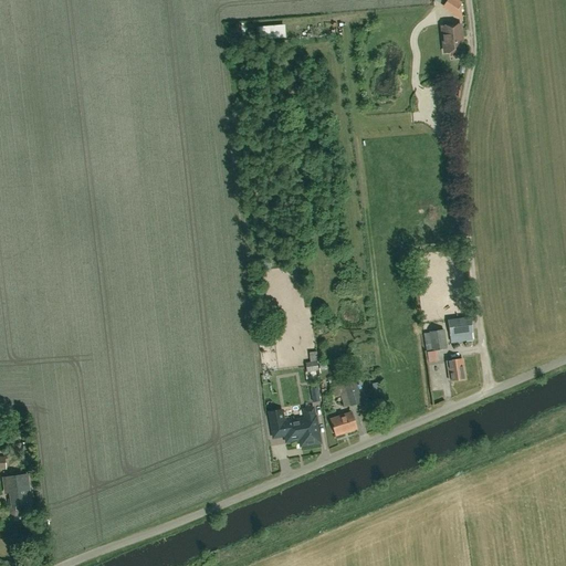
[(462,51),(460,25),(442,28),(443,39),(440,39),(441,43),(443,42),(444,53),(462,51)]
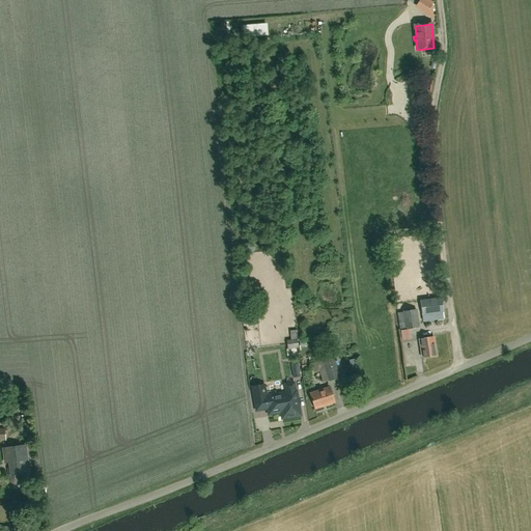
[(443,316),(441,301),(425,303),(426,309),(435,309),(436,317),(443,316)]
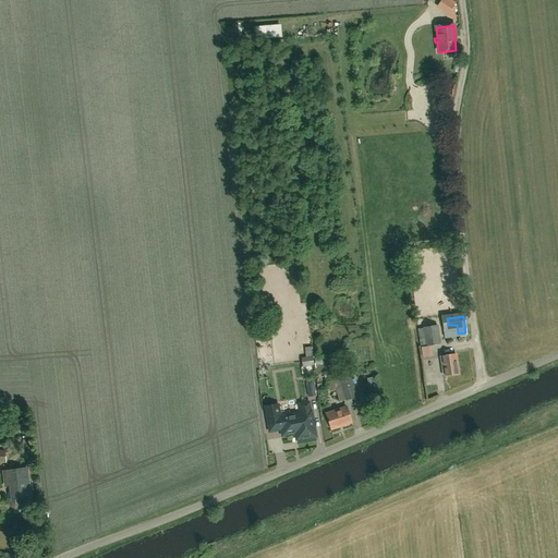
[(425,347),(440,343),(438,325),(422,327),(425,347)]
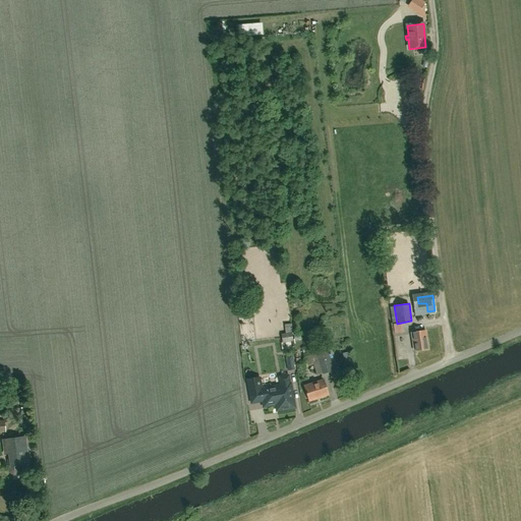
[(292,335),(293,335),(291,324),(284,325),(285,334),(281,334),(282,343),(292,342),(292,335)]
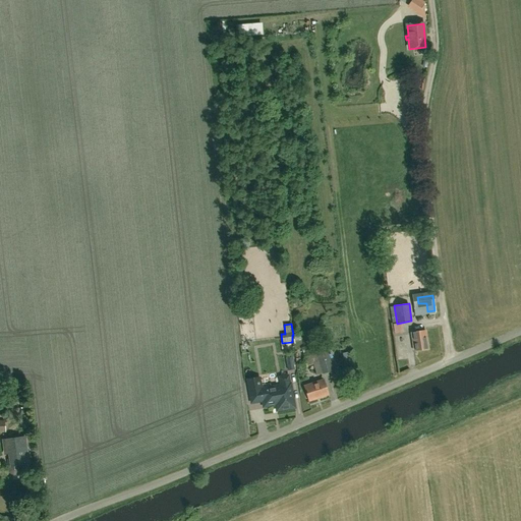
[(411,333),(414,351),(427,349),(425,331),(411,333)]
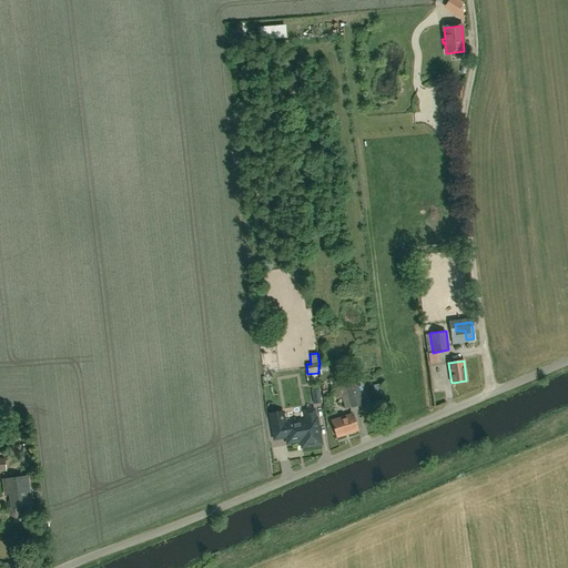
[(332,389),(344,385),(341,375),(328,379),(332,389)]
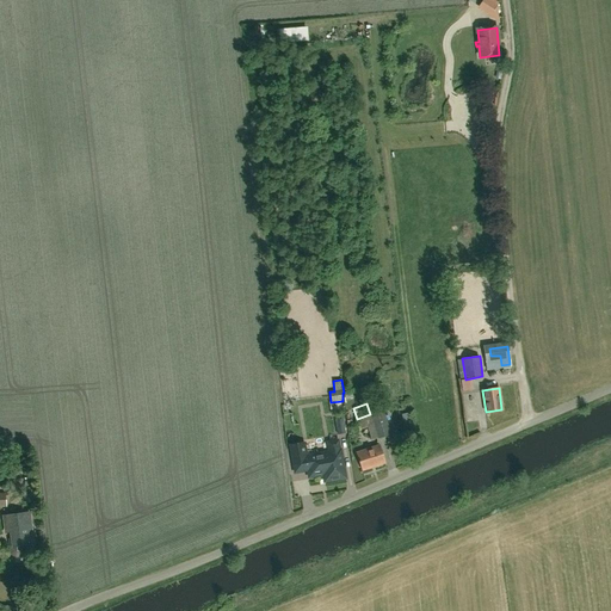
[(383,412),(371,415),(378,438),(390,433),(383,412)]
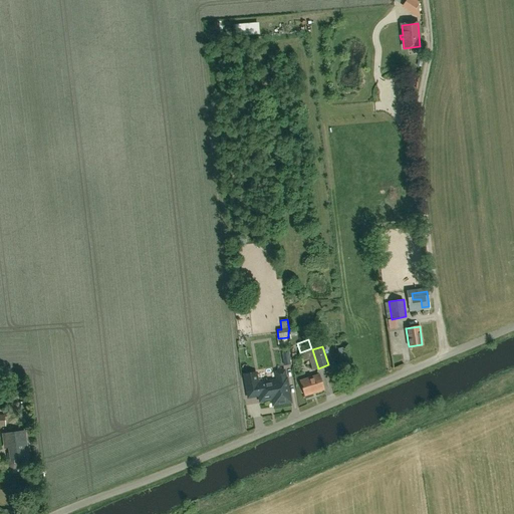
[(289,351),(282,351),(283,364),(290,363),(289,351)]
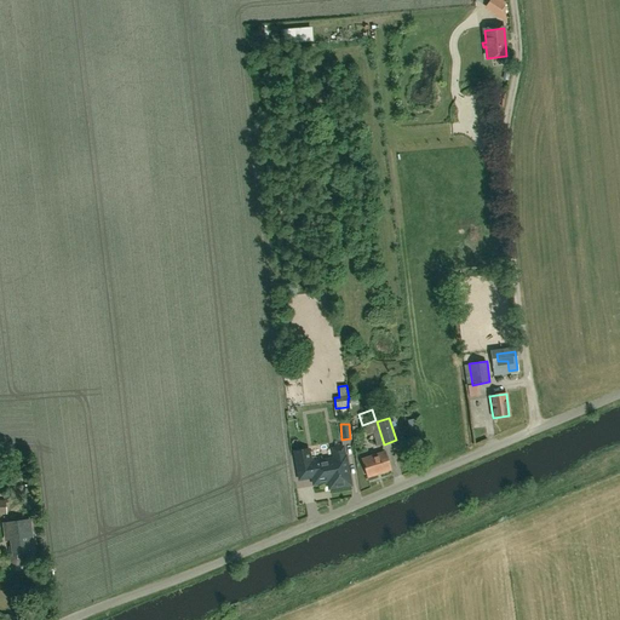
[(310,448),(294,451),(299,481),(313,478),(313,483),(315,484),(320,483),(321,482),(328,481),(329,488),(342,486),(343,487),(348,486),(348,484),(350,484),(345,457),(344,458),(343,448),(334,449),(336,459),(322,461),(321,457),(311,458),(310,448)]
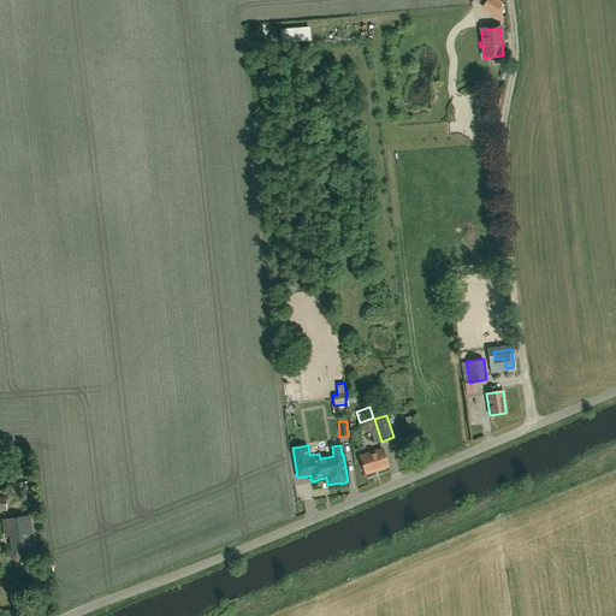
[(365,474),(388,466),(383,449),(359,456),(365,474)]
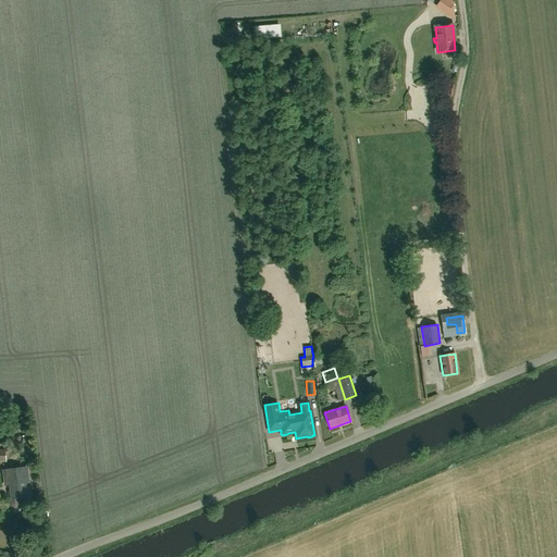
[(31,444),(29,444),(24,445),(21,445),(22,459),(32,457),(31,444)]
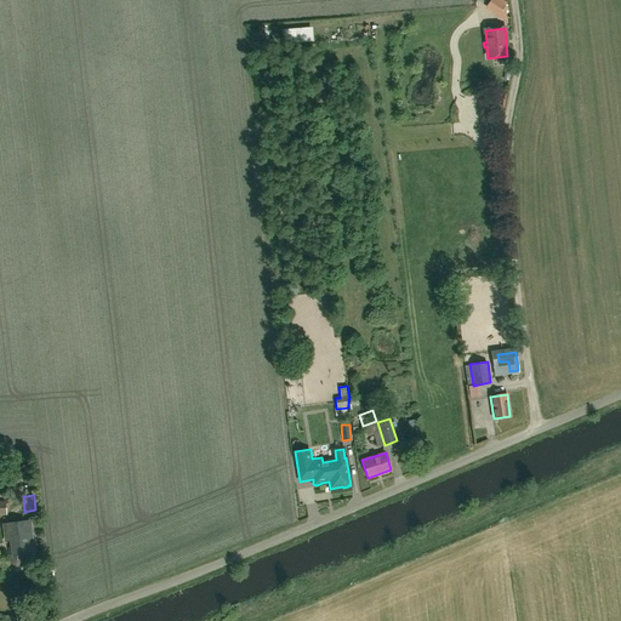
[(23,553),(34,552),(29,522),(4,525),(6,541),(11,540),(12,548),(10,548),(12,563),(16,565),(21,565),(23,560),(23,553)]
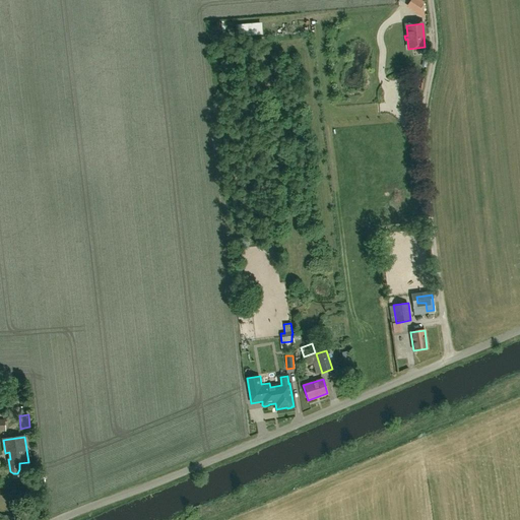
All buildings are outlined.
